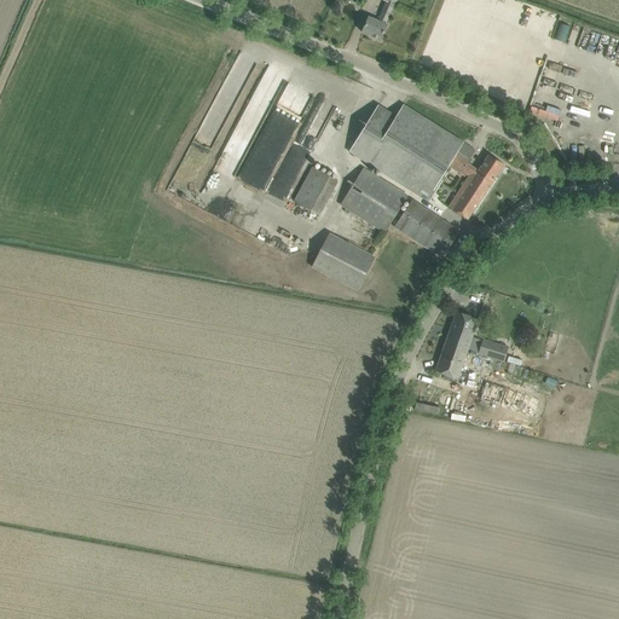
[(397,0),(383,0),(387,1),(379,21),(369,17),(363,33),(381,40),(387,24),(386,24),(394,4),(395,5),(397,0)]
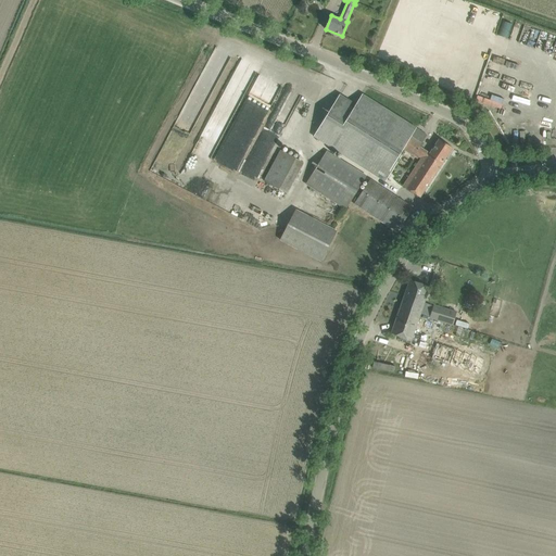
[(279,135),(281,136),(301,96),(290,90),(279,112),(270,108),(238,174),(255,182),(279,135)]
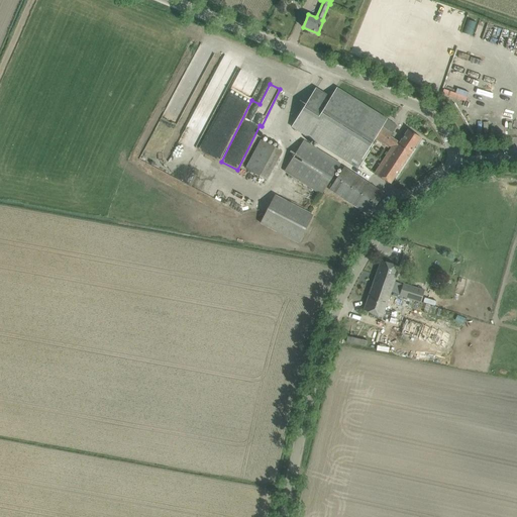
[(392,123),(386,119),(337,87),(330,97),(316,87),(292,126),(345,159),(359,168),(370,150),(376,139),(391,148),(375,173),(391,184),(410,153),(398,145),(400,142),(399,142),(391,136),(393,133),(397,126),(392,123)]
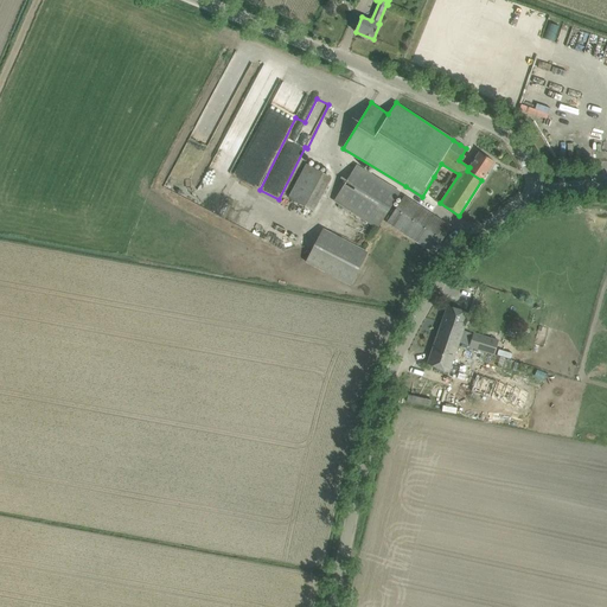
[(467,171),(481,180),(493,161),(479,152),(468,167),(470,167),(467,171)]
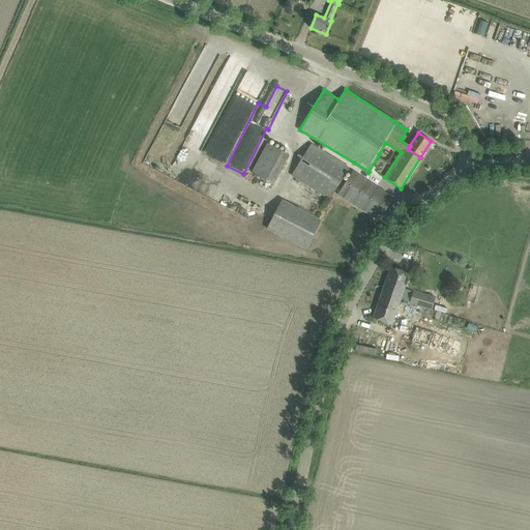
[(267,143),(252,172),(274,184),(290,155),(267,143)]
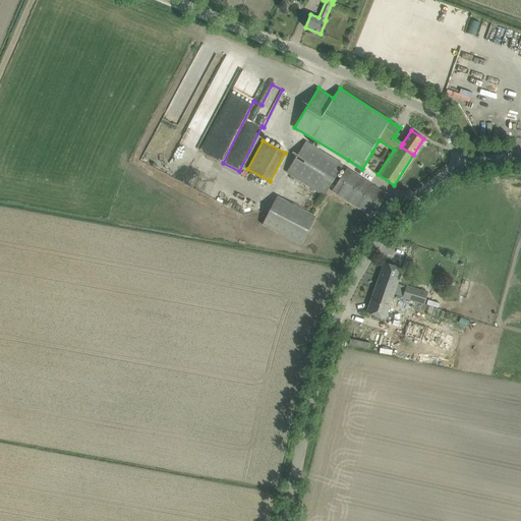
[(343,165),(335,160),(306,141),(287,172),(315,190),(324,195),(343,165)]
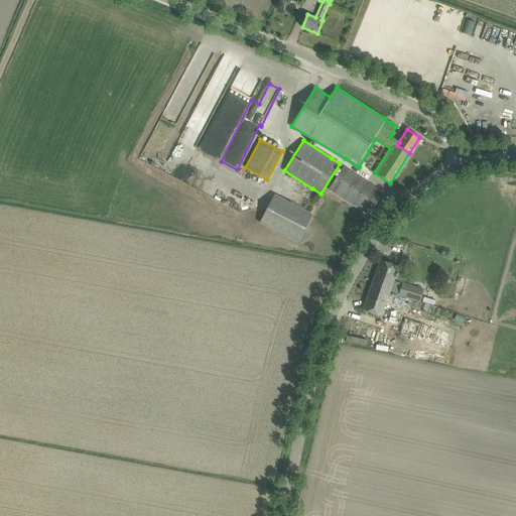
[(344,166),(329,188),(369,215),(383,192),(344,166)]
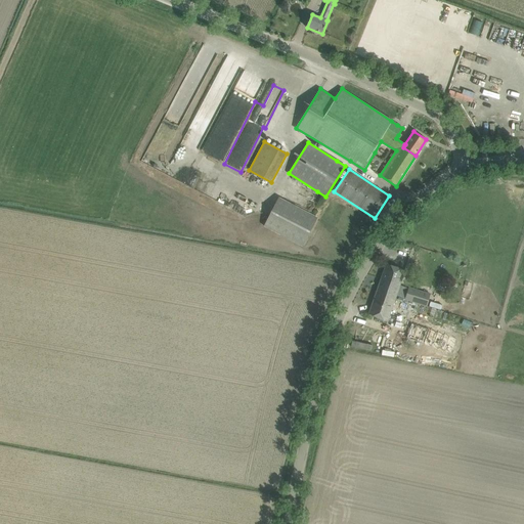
[(317,218),(308,213),(278,198),(264,226),(303,246),(317,218)]
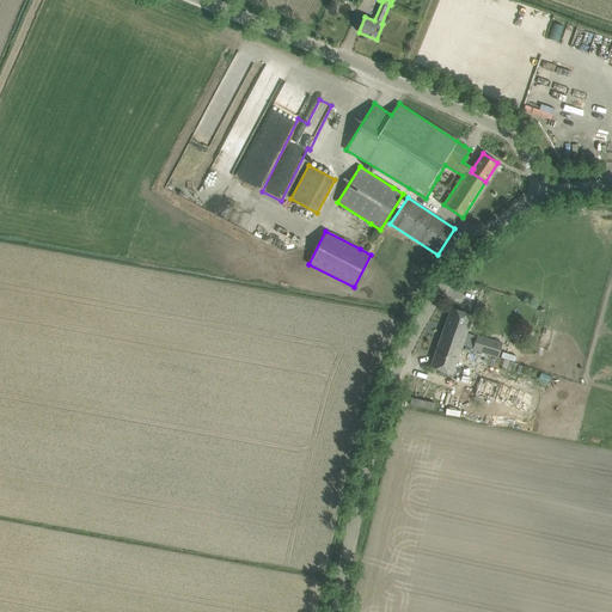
[(454,342),(463,346),(473,316),(451,308),(445,328),(458,332),(454,342)]
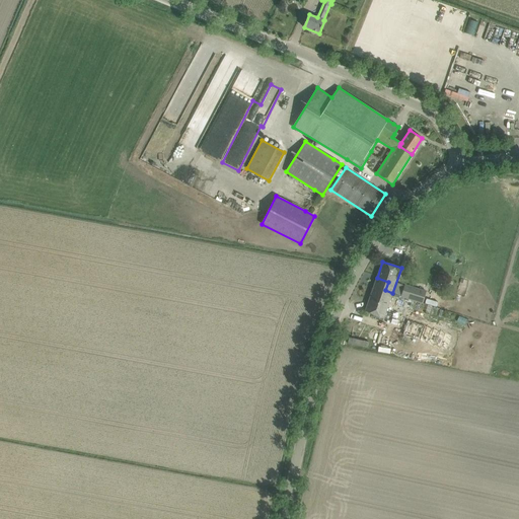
[(384,317),(392,293),(385,290),(388,282),(377,278),(365,311),(384,317)]
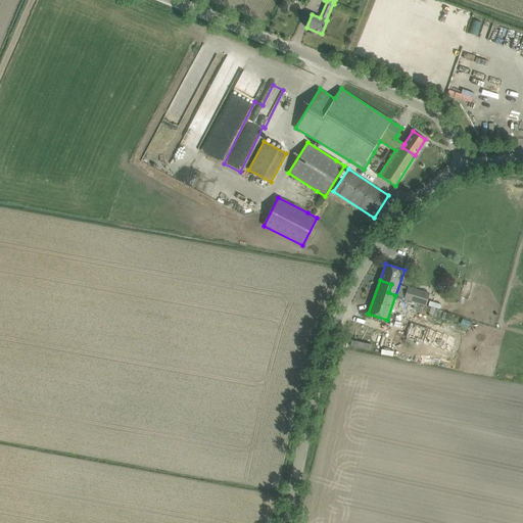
[(426,305),(429,294),(408,287),(405,298),(426,305)]
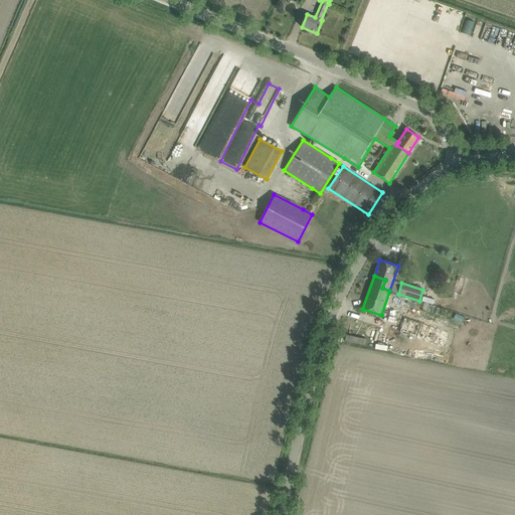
[(449,327),(415,318),(404,314),(399,333),(444,345),(449,327)]
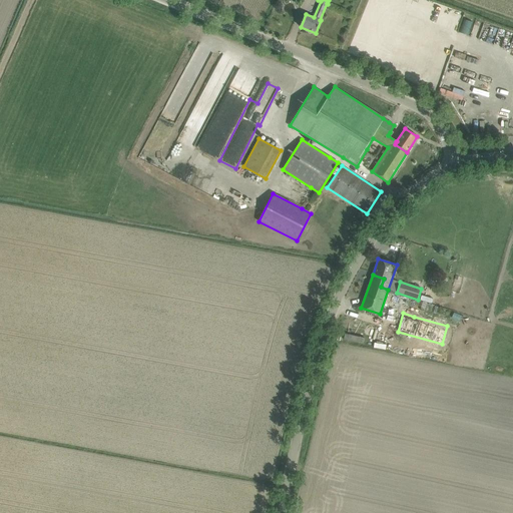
[(474,351),(458,347),(455,355),(473,361),(474,356),(473,356),(474,351)]
